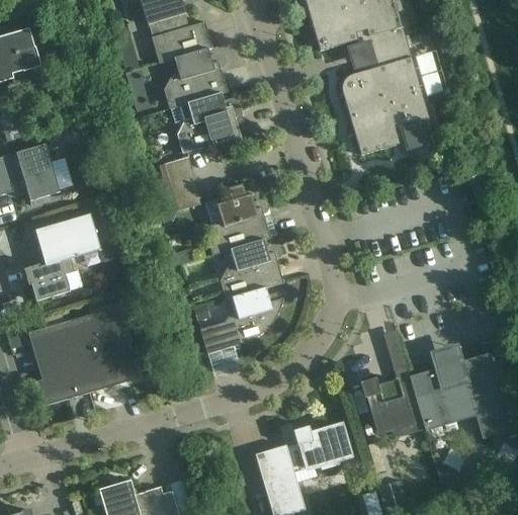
[(185,12),(182,0),(141,0),(147,23),(148,23),(152,35),(188,25),(184,12),(185,12)]
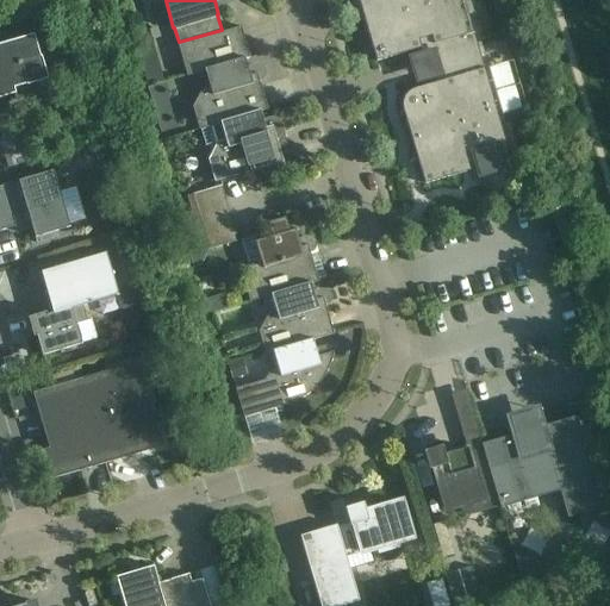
[(419,45),(430,81),(414,86),(408,88),(404,94),(402,100),(403,107),(424,181),(477,166),(479,174),(505,167),(503,158),(510,156),(468,12),(473,11),(470,0),(359,0),(377,58),(419,45)]
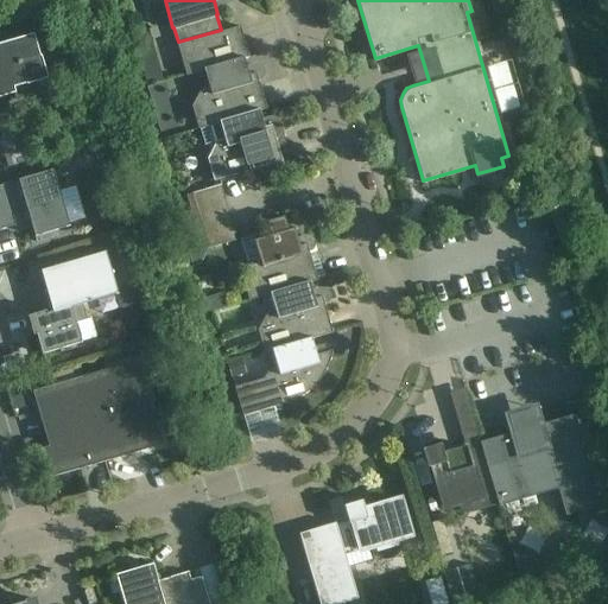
[(178,42),(177,42),(185,74),(204,68),(204,67),(210,65),(244,55),(245,56),(248,55),(240,24),(221,30),(178,42)]
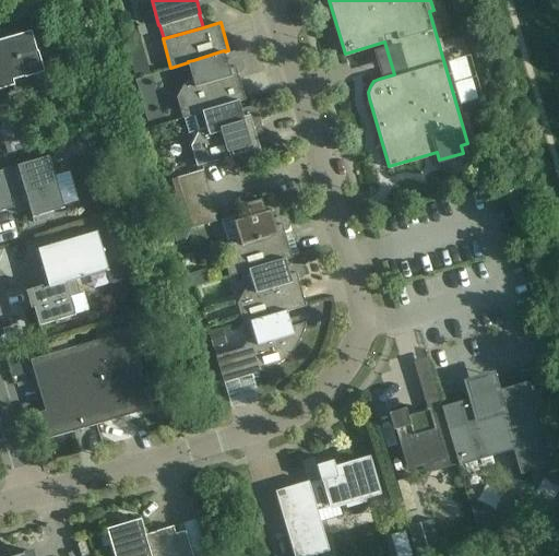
[(0,98),(7,97),(3,86),(13,83),(14,89),(46,80),(31,28),(0,37),(0,98)]
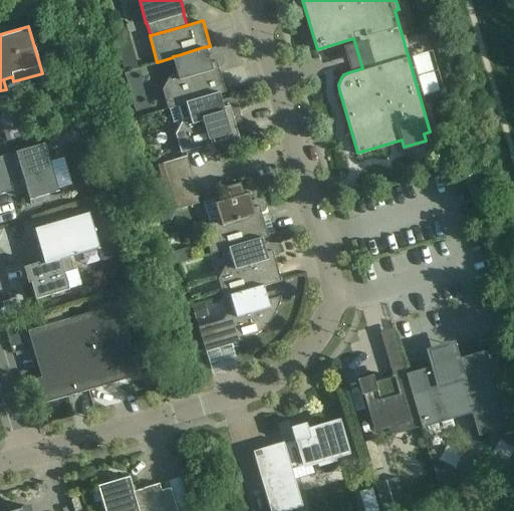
[(216,68),(214,60),(211,61),(207,47),(206,46),(178,55),(184,77),(216,68)]
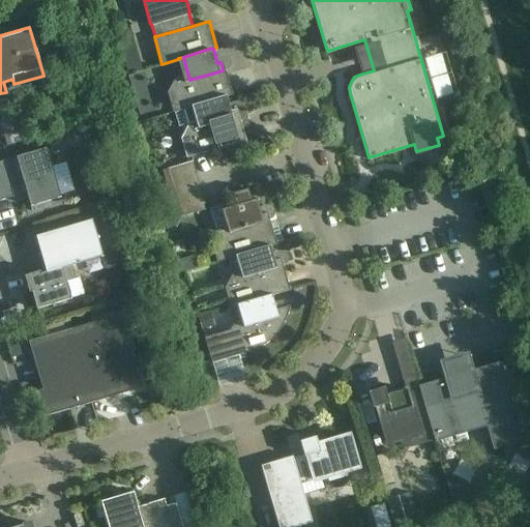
[(178,58),(178,59),(182,74),(175,76),(167,90),(173,110),(174,110),(192,105),(192,104),(226,94),(227,94),(232,92),(223,61),(221,62),(223,70),(189,80),(183,57),(178,58)]
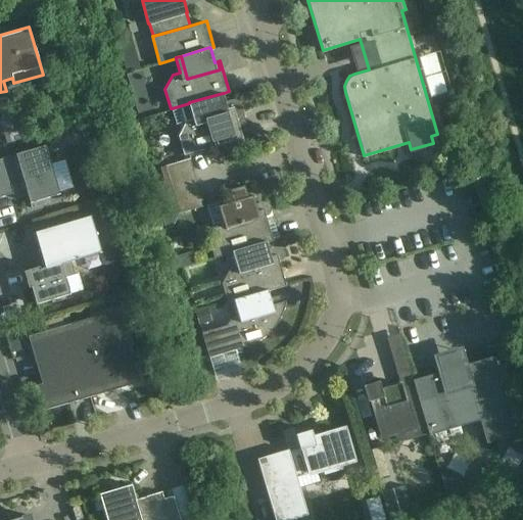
[(189,103),(172,108),(176,123),(183,126),(178,134),(184,154),(217,144),(220,156),(246,148),(233,105),(228,107),(224,93),(223,93),(189,102),(189,103)]
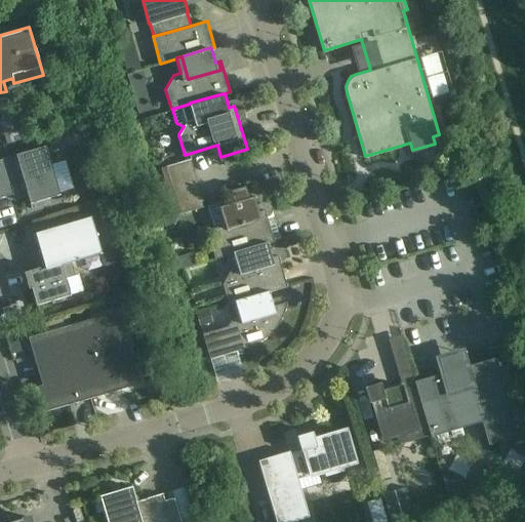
[(17,111),(0,116),(0,123),(4,135),(23,130),(23,127),(17,111)]
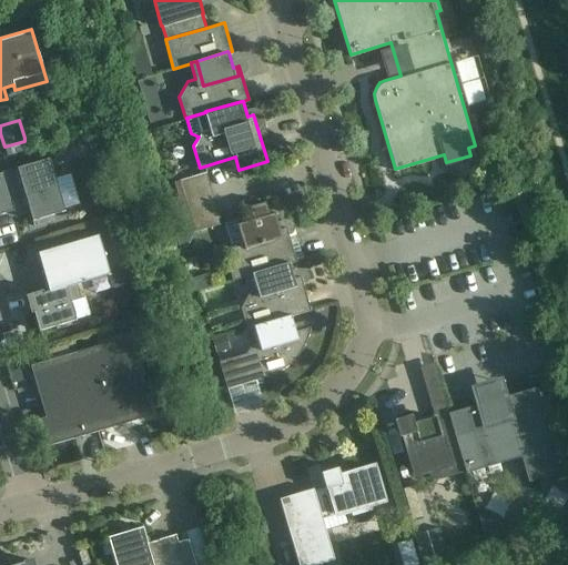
[(50,157),(17,165),(0,170),(0,212),(14,208),(12,199),(26,195),(28,204),(34,224),(52,219),(51,213),(66,209),(50,157)]
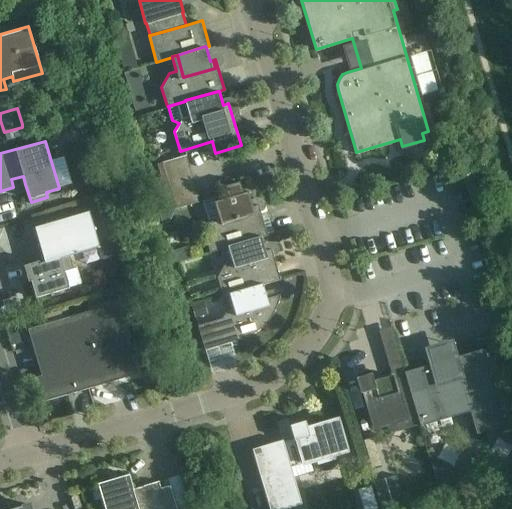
[(162,160),(165,172),(189,165),(186,153),(162,160)]
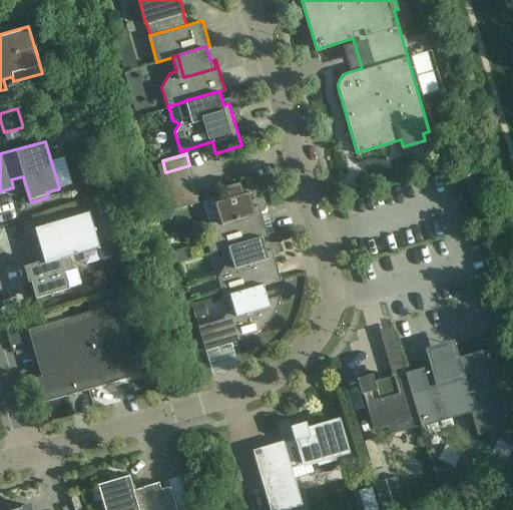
[(189,165),(165,172),(169,184),(193,177),(189,165)]
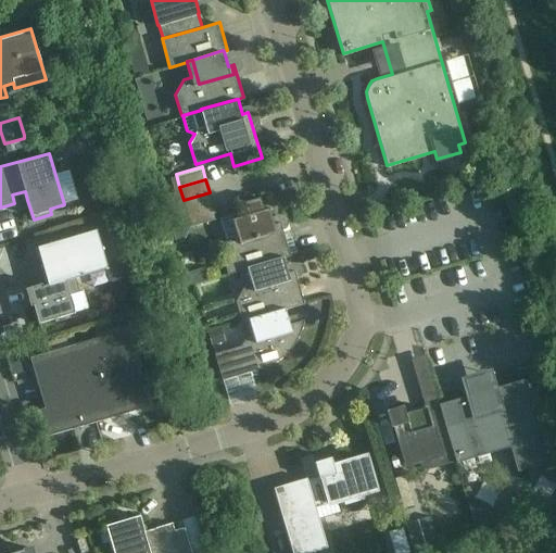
[(184,200),(187,212),(213,204),(210,192),(184,200)]
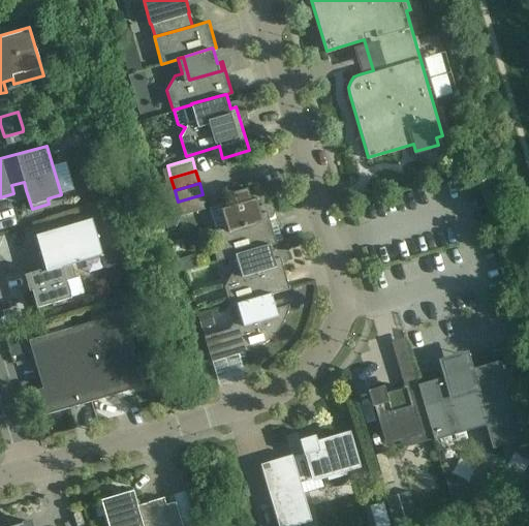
[(234,227),(269,217),(267,210),(260,212),(256,196),(250,198),(247,186),(232,191),(236,203),(221,207),(225,222),(232,220),(234,227)]
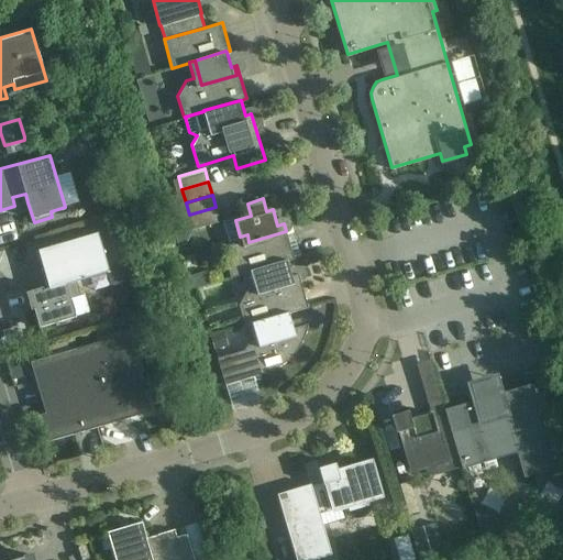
[(219,220),(216,207),(189,215),(186,202),(167,208),(177,244),(185,242),(192,228),(219,220)]
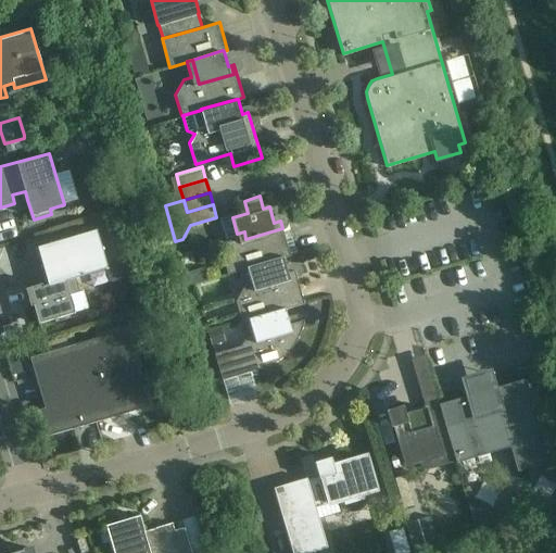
[(75,276),(108,266),(97,228),(37,246),(49,283),(49,284),(75,276)]
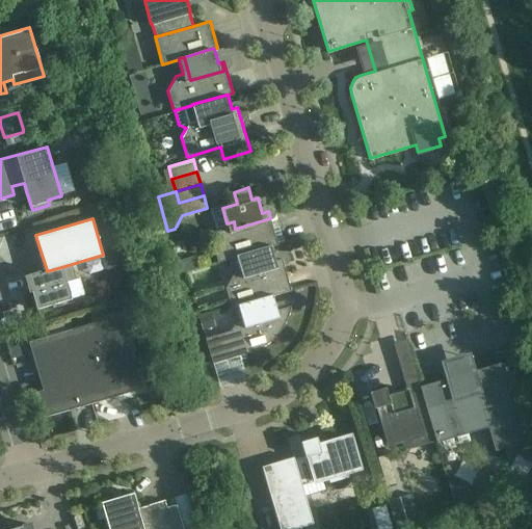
[(234,221),(227,223),(219,226),(212,241),(217,261),(236,256),(236,255),(271,244),(271,245),(277,243),(270,218),(235,229),(234,221)]
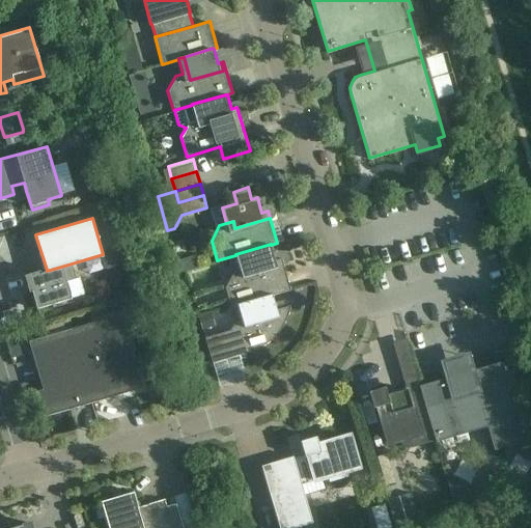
[(235,254),(235,255),(240,269),(232,271),(225,286),(230,306),(238,304),(272,294),(273,294),(290,288),(281,257),(275,258),(271,245),(271,244),(235,254)]
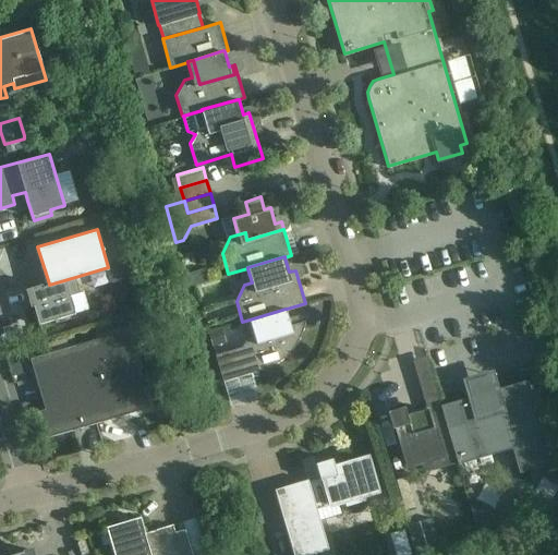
[(128,276),(124,263),(108,267),(105,268),(109,281),(128,276)]
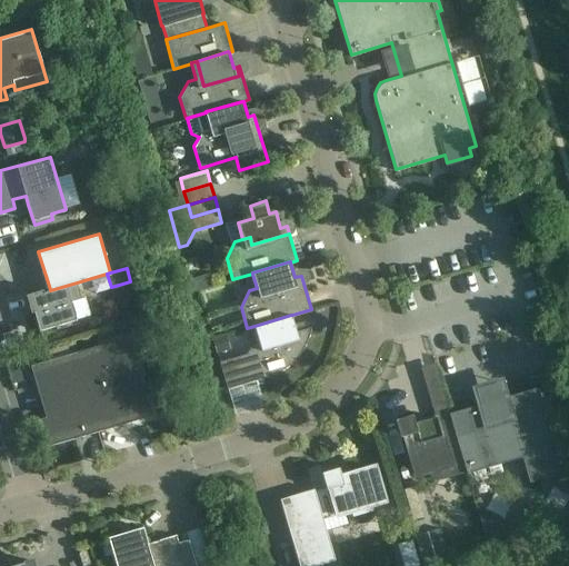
[(203,272),(186,278),(190,291),(198,289),(207,286),(203,272)]
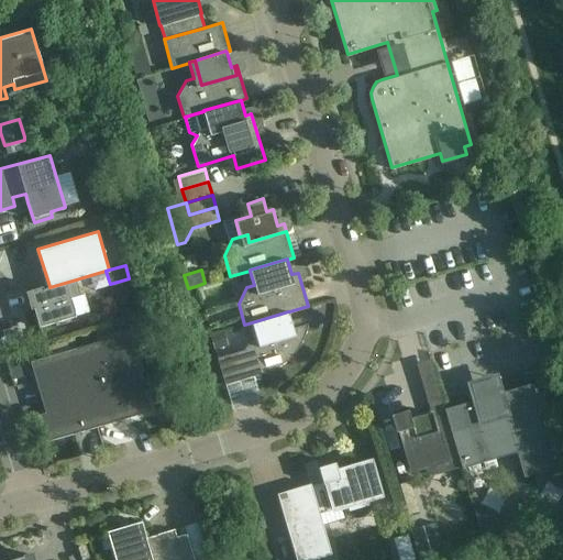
[(50,287),(50,286),(43,288),(43,285),(25,291),(31,308),(34,307),(39,326),(55,321),(56,325),(70,320),(69,317),(76,315),(70,297),(80,294),(76,280),(50,287)]
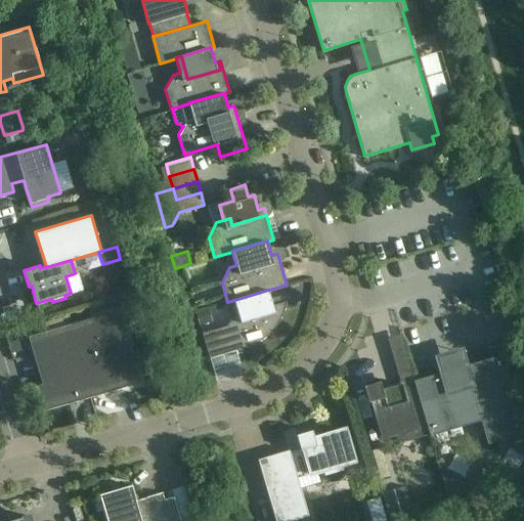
[(226,324),(214,329),(202,332),(210,356),(246,346),(250,344),(254,343),(257,341),(261,339),(264,336),(268,334),(271,331),(274,328),(276,323),(278,320),(280,316),(282,312),(284,308),(286,304),(286,300),(273,304),(269,290),(268,290),(234,300),(238,314),(231,316),(226,324)]
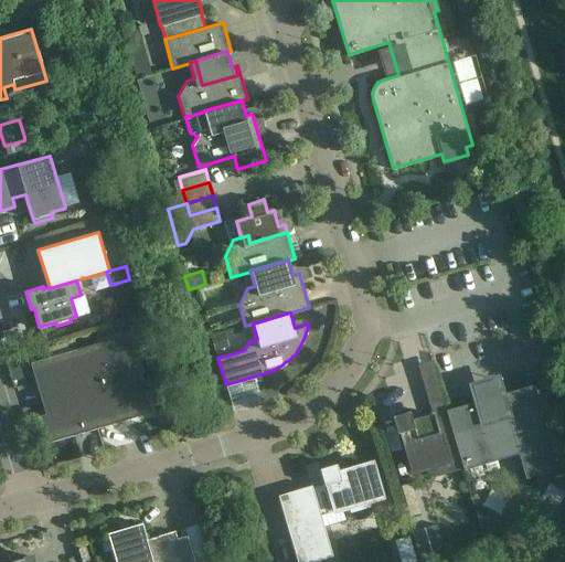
[(81,430),(81,432),(151,411),(151,410),(150,410),(127,332),(117,336),(115,327),(106,330),(108,338),(31,361),(31,360),(30,361),(45,413),(39,414),(46,442),(74,434),(73,432),(81,430)]
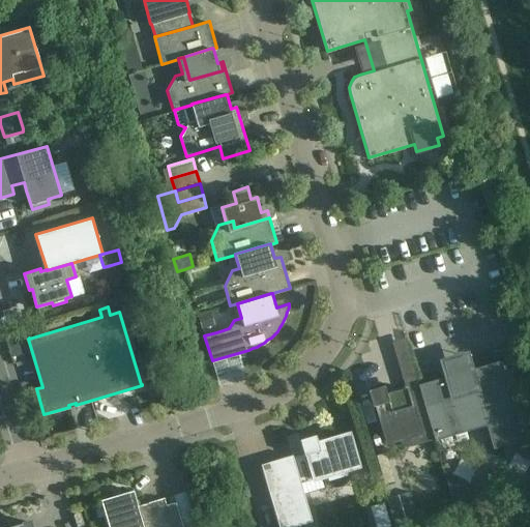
[(418,384),(419,387),(434,437),(435,439),(486,425),(493,448),(502,445),(506,446),(510,447),(514,446),(518,444),(521,442),(524,439),(529,437),(529,427),(509,357),(470,369),(469,362),(445,370),(447,375),(418,384)]
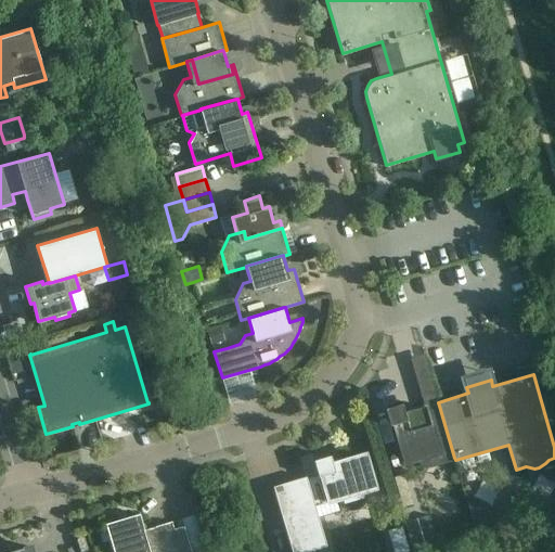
[(425,406),(404,412),(402,403),(385,408),(390,425),(395,424),(405,461),(418,458),(420,460),(422,463),(424,464),(427,464),(430,464),(454,458),(439,406),(426,409),(425,406)]
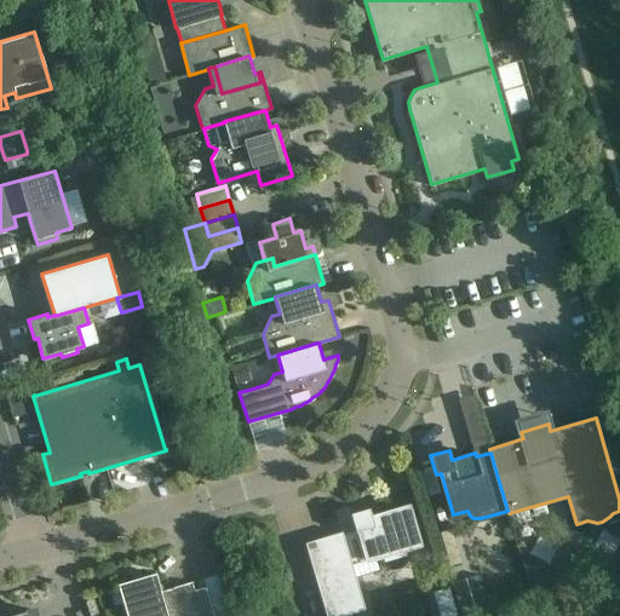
[(342,530),(305,542),(326,615),(337,615),(365,608),(351,563),(378,556),(380,559),(384,563),(388,565),(392,566),(397,565),(401,564),(405,560),(407,557),(408,552),(408,547),(419,543),(408,506),(372,517),(369,507),(350,513),(355,529),(343,533),(342,530)]
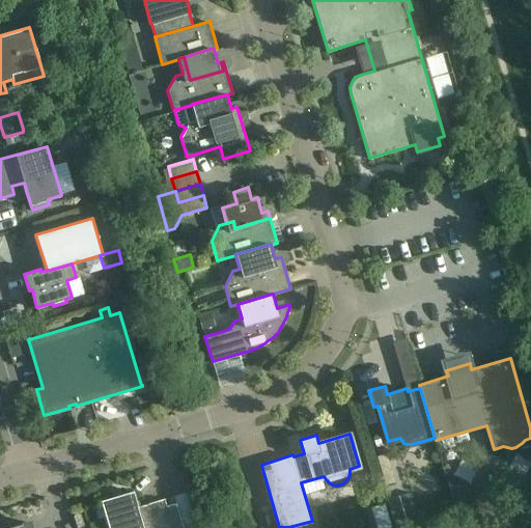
[(382,491),(398,485),(389,453),(372,457),(382,491)]
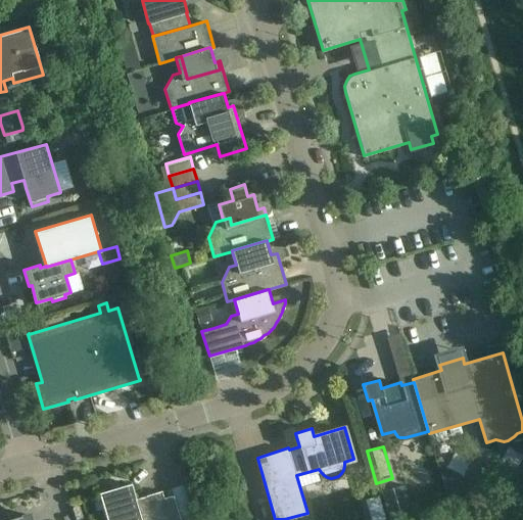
[(420,477),(424,465),(411,461),(408,473),(420,477)]
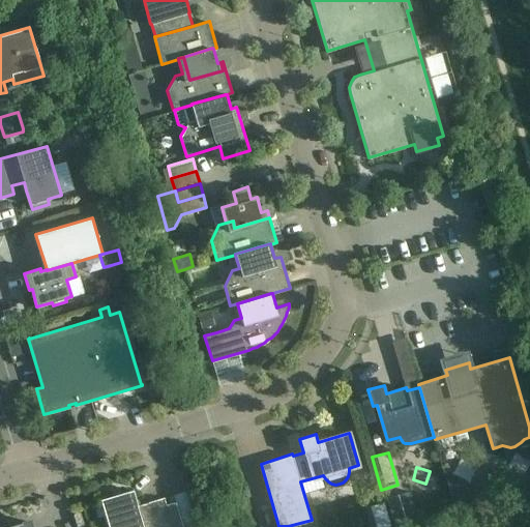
[(140,511),(138,504),(134,490),(100,499),(109,526),(182,526),(175,501),(162,505),(163,507),(154,509),(154,507),(140,511)]
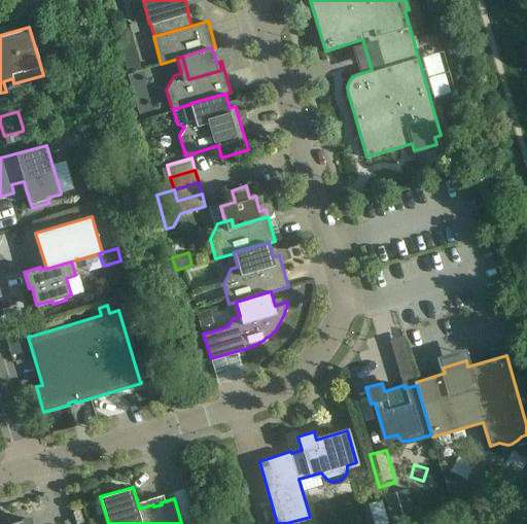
[(414,511),(408,487),(384,494),(391,518),(414,511)]
